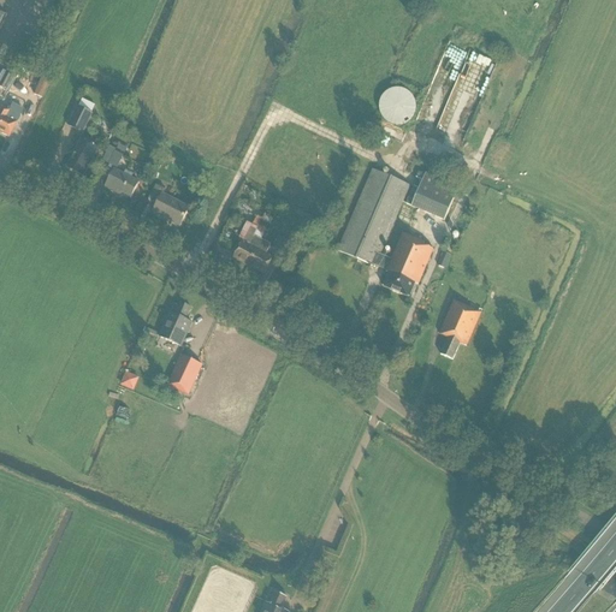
[(0,85),(7,90),(16,75),(1,67),(0,69),(0,85)]
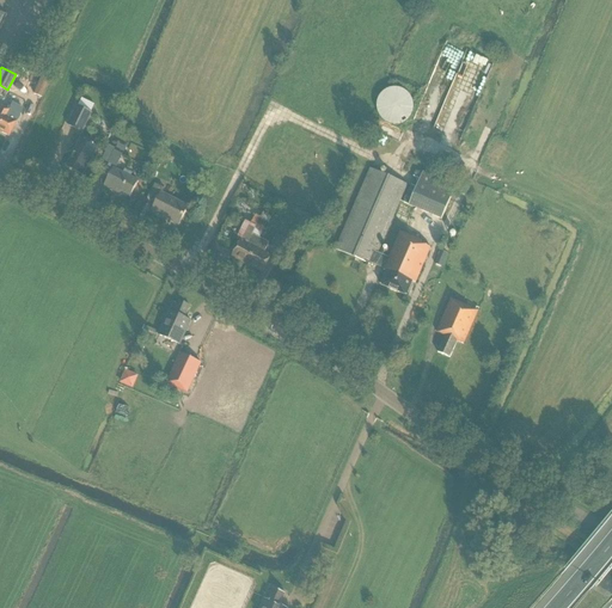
[(42,94),(49,75),(41,72),(34,91),(42,94)]
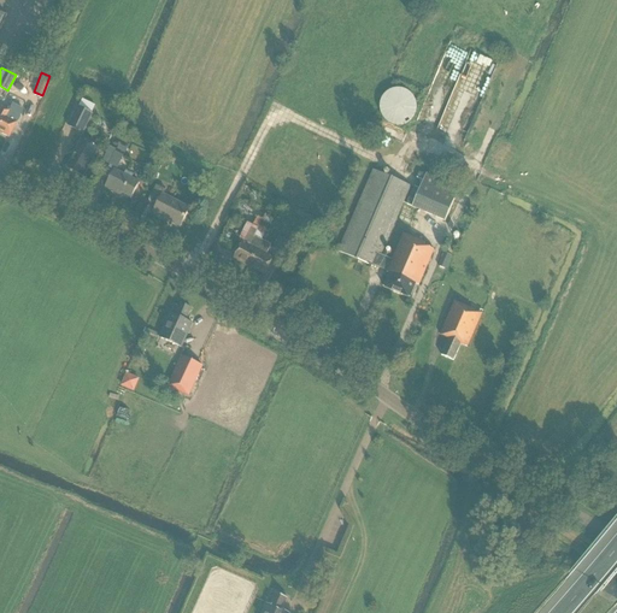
[(406,83),(377,95),(391,125),(418,113),(406,83)]
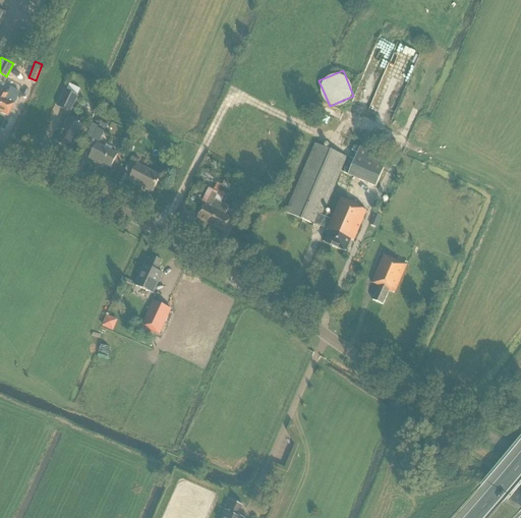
[(0,109),(7,113),(19,90),(3,81),(0,85),(0,109)]
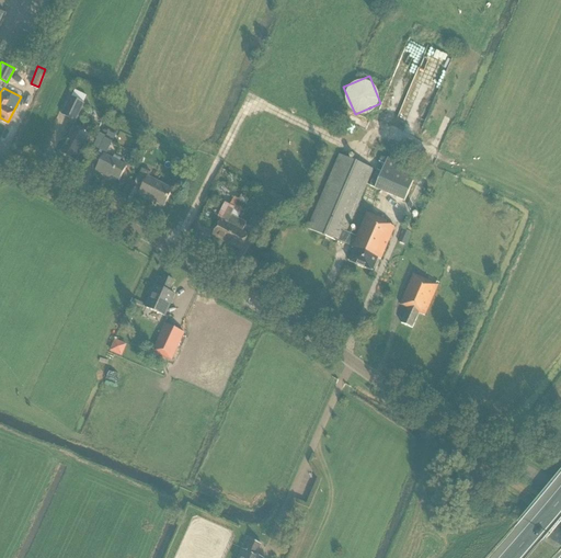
[(76,120),(84,100),(70,93),(61,113),(76,120)]
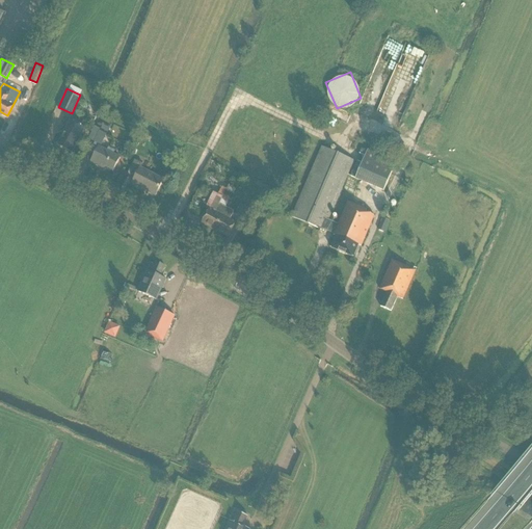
[(77,137),(84,125),(71,118),(64,131),(58,142),(72,149),(77,138),(77,137)]
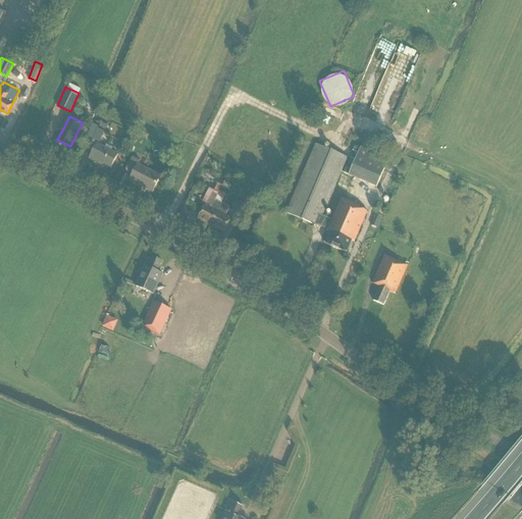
[(104,130),(108,121),(102,118),(99,124),(93,121),(87,134),(99,140),(104,130)]
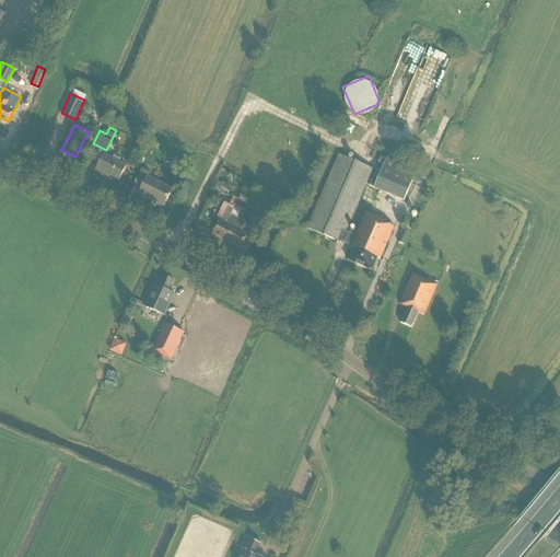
[(113,155),(104,151),(95,167),(105,173),(106,171),(118,177),(126,163),(119,160),(121,155),(115,152),(113,155)]
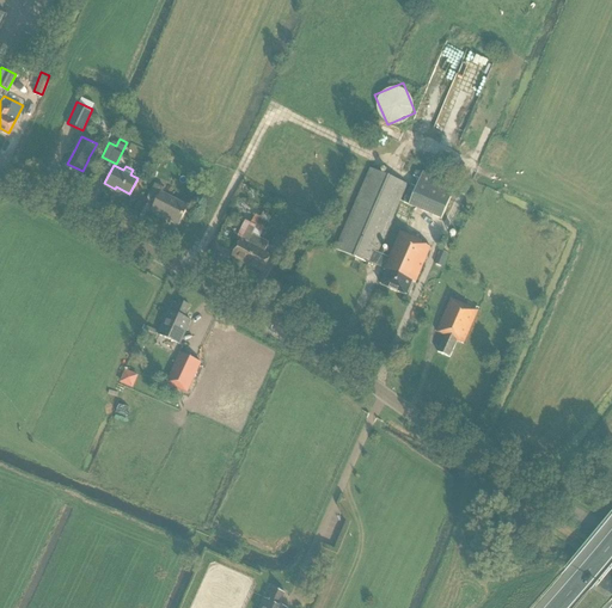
[(390,255),(377,250),(407,182),(371,166),(336,247),(372,262),(373,260),(385,265),(384,268),(386,268),(380,282),(390,286),(390,287),(397,289),(407,293),(412,278),(415,280),(430,244),(421,240),(422,238),(401,228),(390,255)]
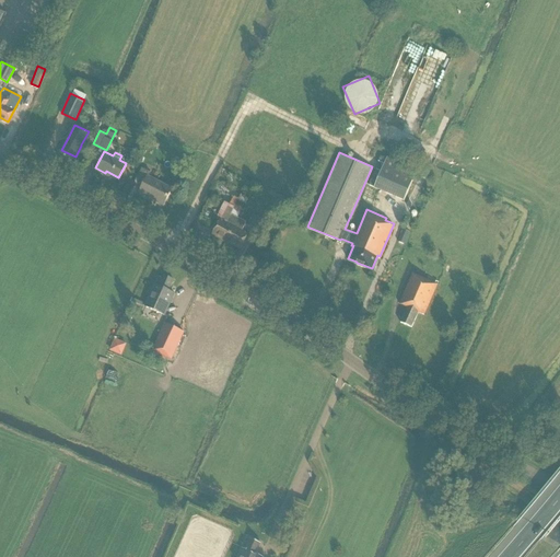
[(374,186),(376,187),(404,199),(418,167),(387,154),(381,169),(376,166),(370,183),(374,186)]
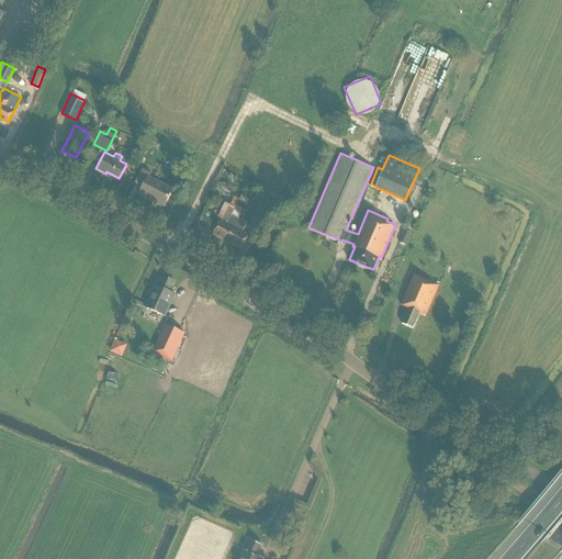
[(164,203),(172,187),(148,175),(150,170),(143,166),(135,181),(143,185),(139,191),(164,203)]
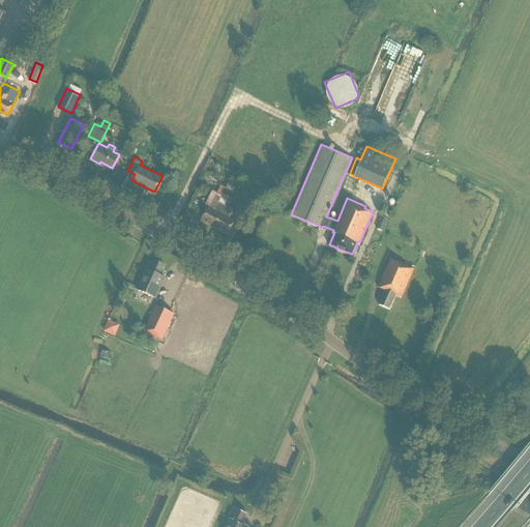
[(214,227),(226,204),(218,200),(214,208),(208,205),(201,220),(214,227)]
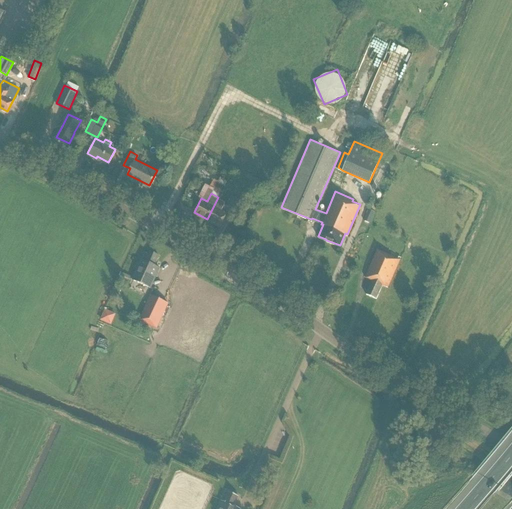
[(240,218),(245,209),(243,208),(246,202),(243,200),(243,199),(232,193),(227,203),(240,210),(237,216),(240,218)]
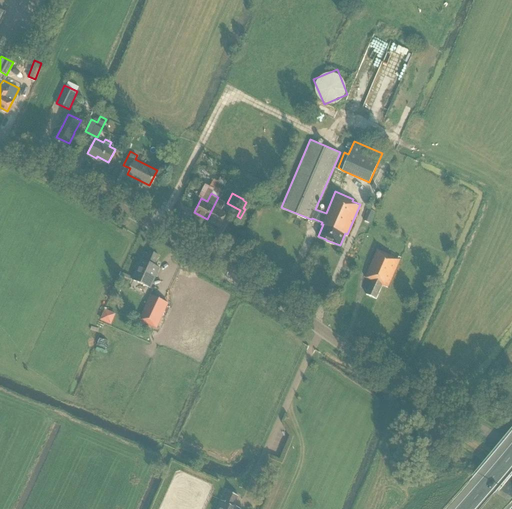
[(218,197),(207,219),(219,226),(227,211),(221,209),(225,201),(218,197)]
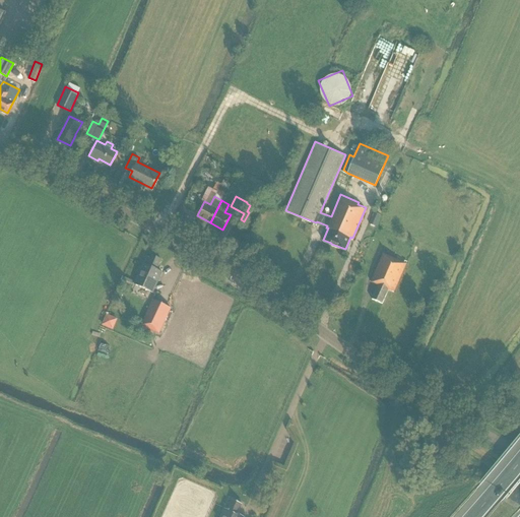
[(374,210),(370,221),(376,224),(381,212),(374,210)]
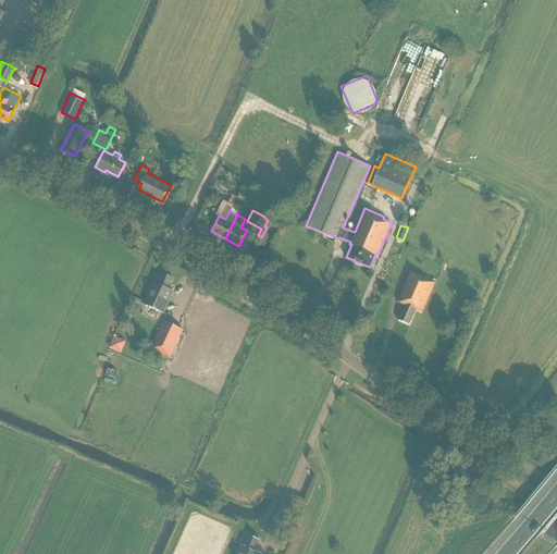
[(433,280),(410,270),(397,299),(405,303),(398,318),(409,323),(416,308),(422,310),(435,281),(436,279),(434,278),(433,280)]
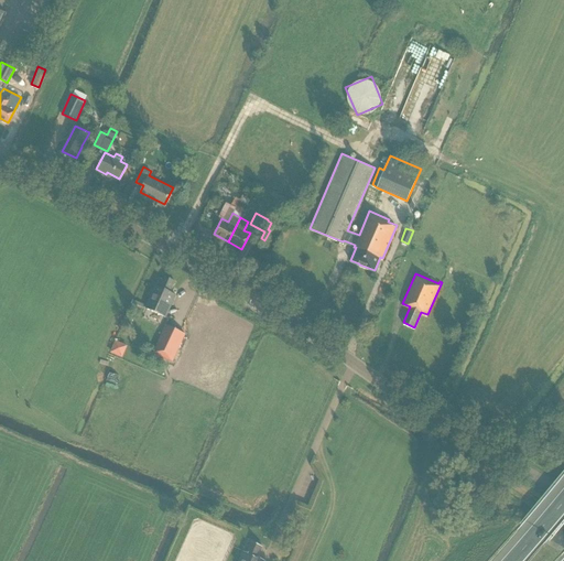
[(174,280),(165,276),(164,279),(160,277),(147,305),(165,314),(175,293),(169,291),(174,280)]
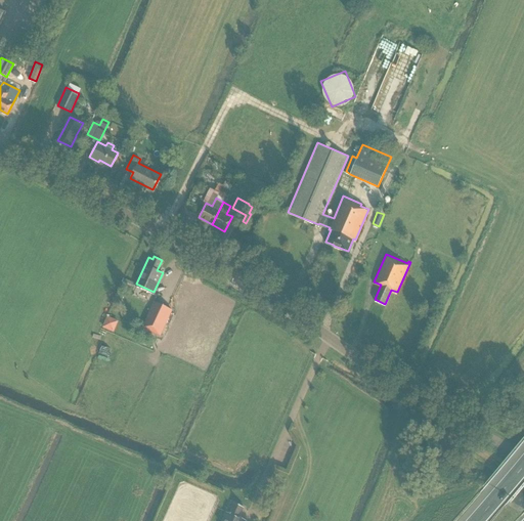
[(155,301),(142,326),(161,334),(172,309),(155,301)]
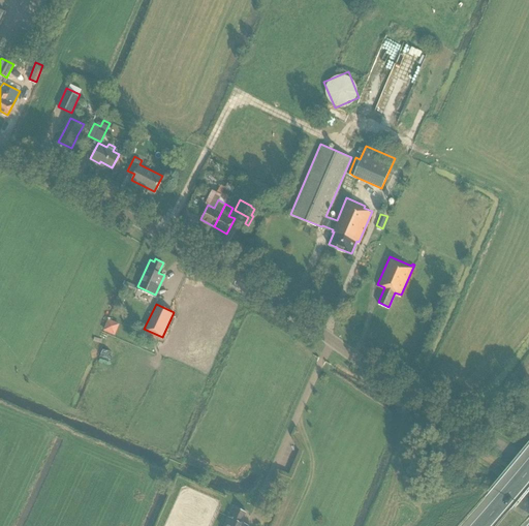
[(242,521),(246,511),(237,506),(232,517),(228,515),(223,525),(247,525),(249,524),(242,521)]
